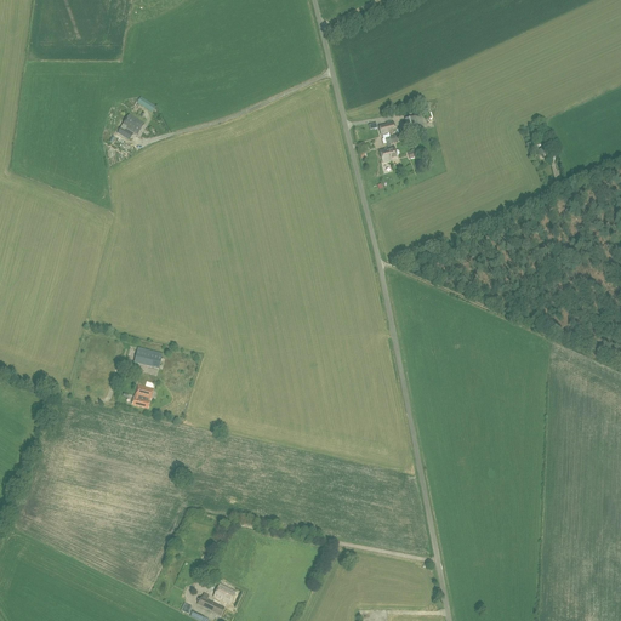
[(155,107),(141,97),(137,104),(152,113),(155,107)]
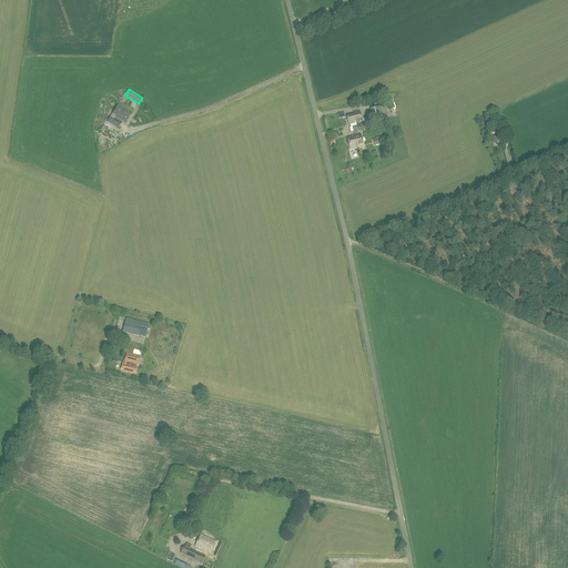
[(125,124),(132,114),(119,105),(108,122),(118,129),(122,123),(114,119),(115,118),(125,124)]
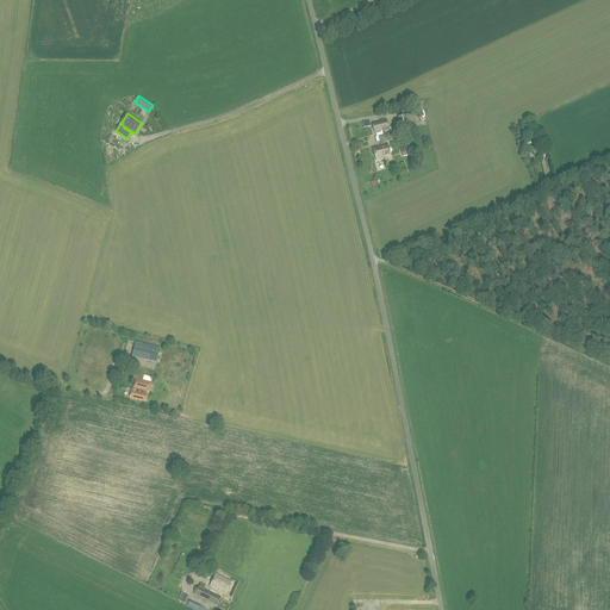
[(417,128),(415,113),(408,116),(398,117),(402,131),(406,130),(406,135),(412,134),(411,129),(417,128)]
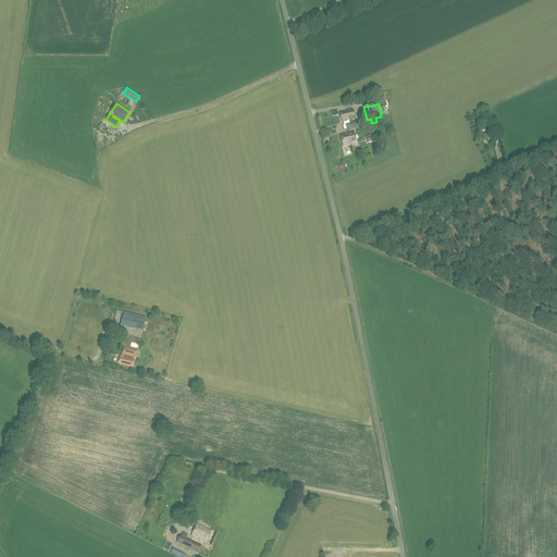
[(342,121),(348,120),(346,111),(339,113),(342,121)]
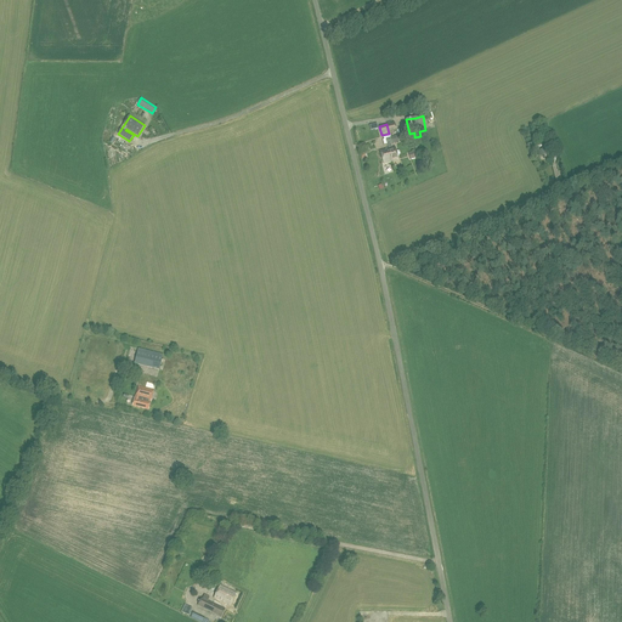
[(393,162),(397,160),(397,156),(399,156),(400,154),(400,152),(399,151),(396,152),(395,147),(389,148),(390,152),(389,152),(390,158),(391,158),(393,162)]
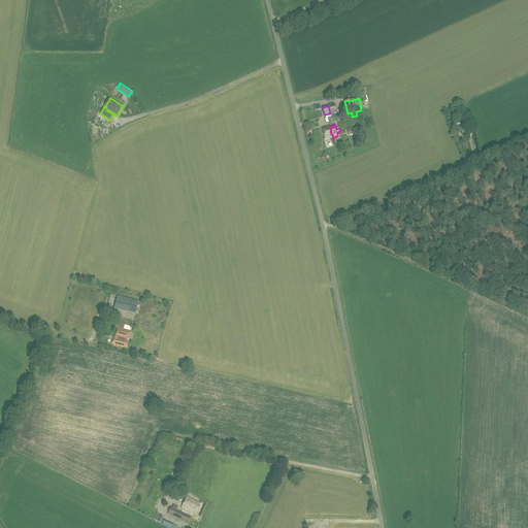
[(331,129),(330,126),(323,128),(325,139),(333,137),(332,134),(331,134),(330,129),(331,129)]
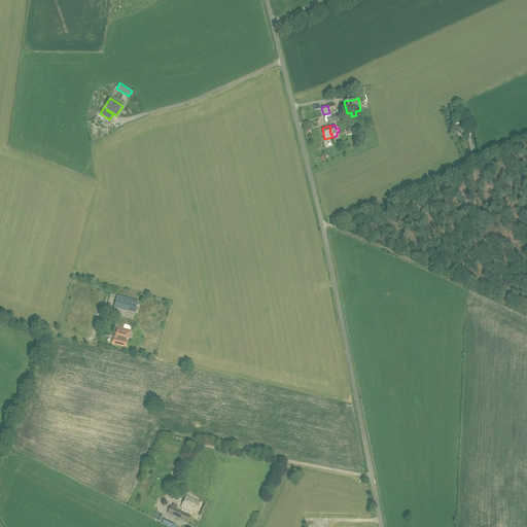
[(347,135),(358,132),(357,127),(346,130),(347,135)]
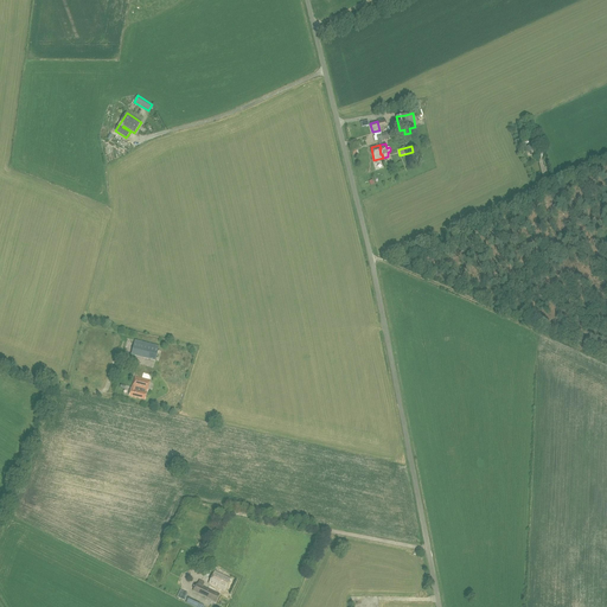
[(550,177),(544,154),(537,155),(538,160),(543,178),(550,177)]
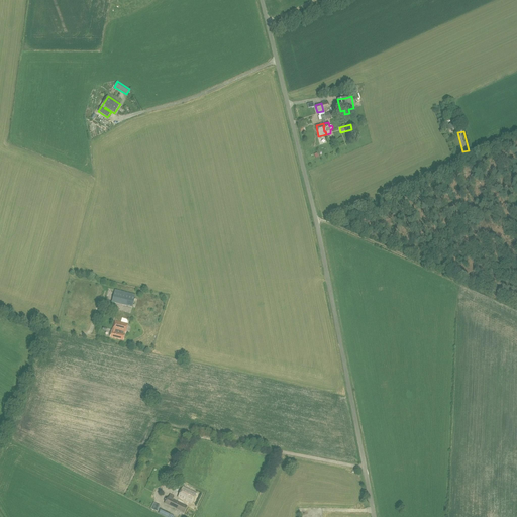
[(135,295),(115,290),(112,302),(132,307),(135,295)]
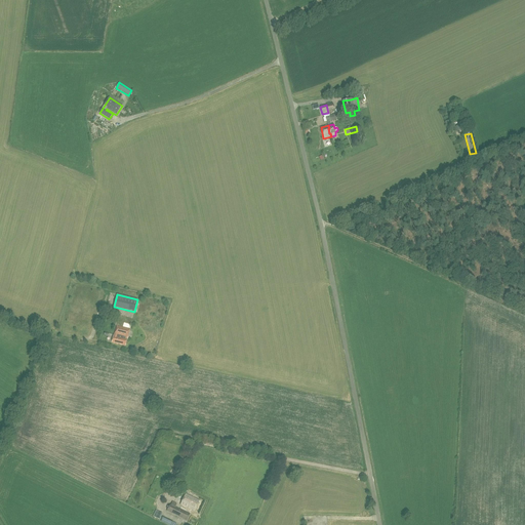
[(127,338),(129,329),(117,326),(114,335),(114,334),(112,342),(125,346),(127,339),(125,339),(126,338),(127,338)]
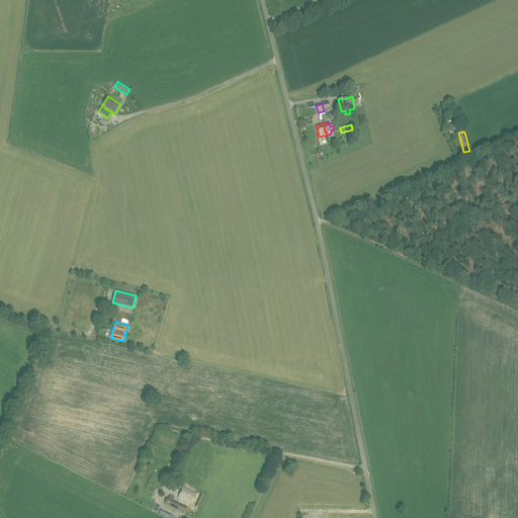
[(197,494),(183,488),(178,498),(186,502),(186,501),(188,502),(188,503),(192,505),(197,494)]
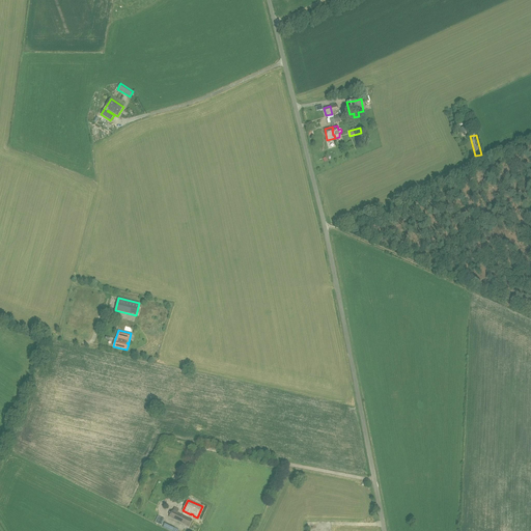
[(172,510),(169,516),(189,527),(192,520),(172,510)]
